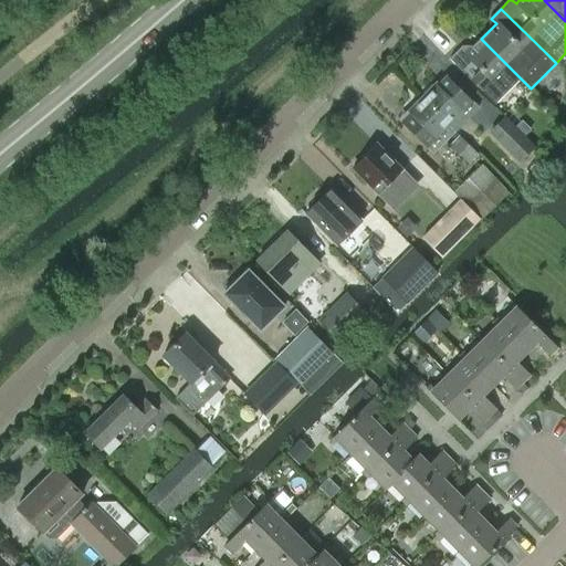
[(521,79),(481,39),(465,55),(460,50),(450,61),(495,105),(521,79)]
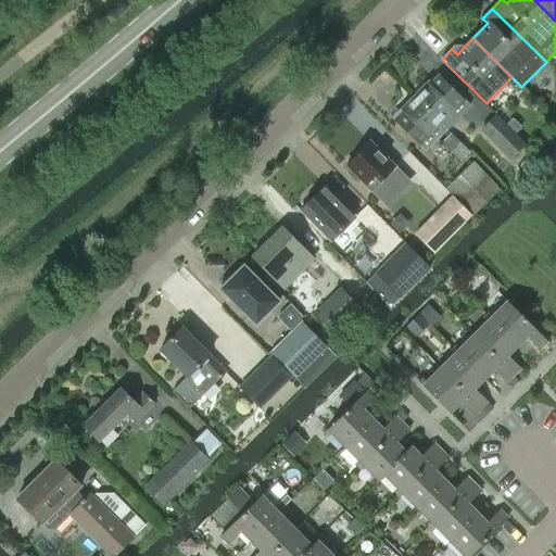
[(428,83),(414,96),(440,122),(454,109),(452,106),(459,98),(438,76),(430,85),(428,83)]
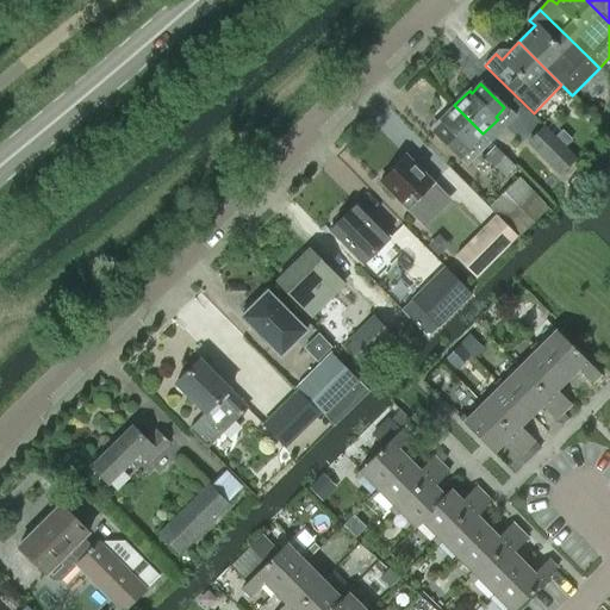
[(490,141),(483,134),(454,105),(440,120),(442,123),(433,132),(466,166),(490,141)]
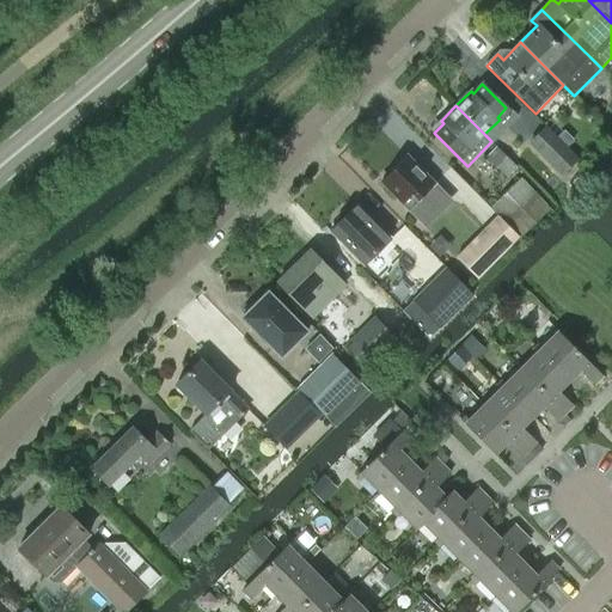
[(576,159),(545,128),(530,144),(561,175),(576,159)]
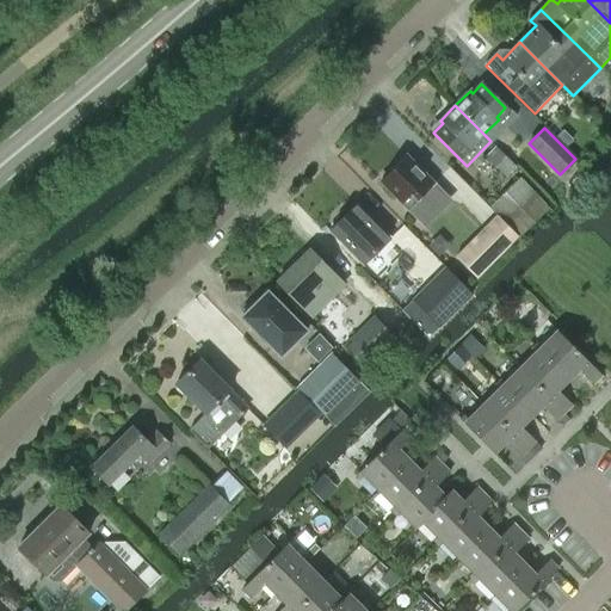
[(514,166),(501,153),(494,147),(485,158),(505,177),(514,166)]
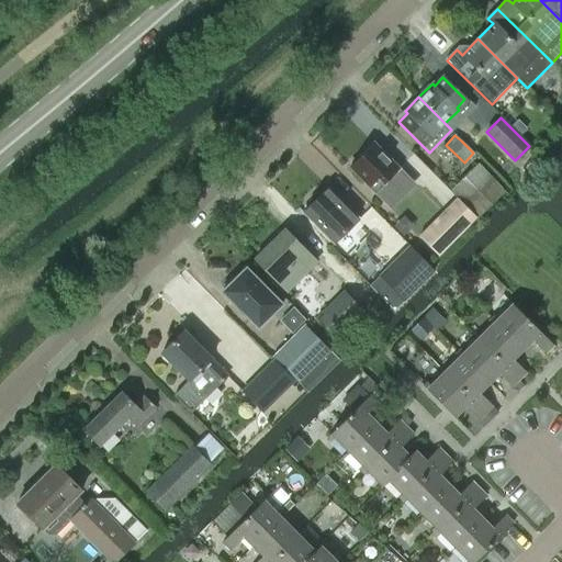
[(374,192),(397,169),(372,143),(349,166),(374,192)]
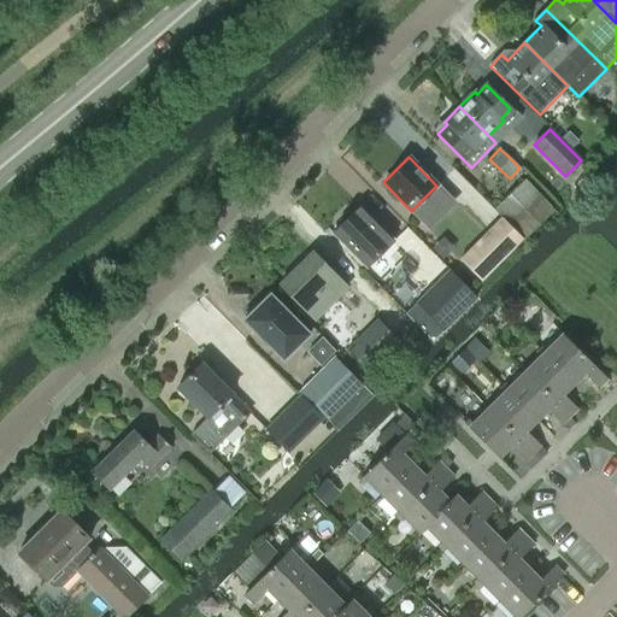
[(552,210),(524,181),(495,209),(523,238),(552,210)]
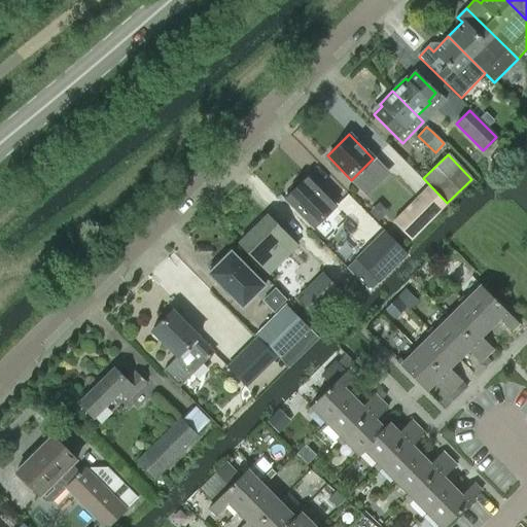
[(283,199),(312,229),(336,205),(307,176),(301,181),(295,181),(289,187),(289,194),(283,199)]
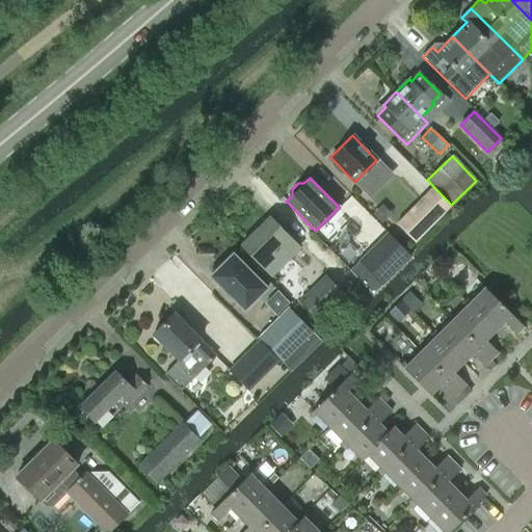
[(395,222),(415,242),(451,206),(431,186),(395,222)]
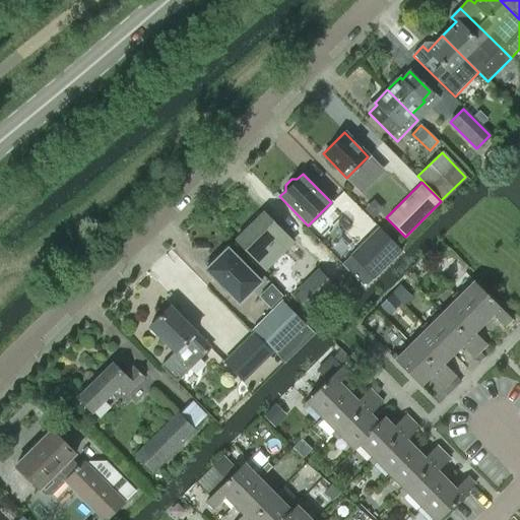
[(288,240),(262,213),(236,239),(262,265),(288,240)]
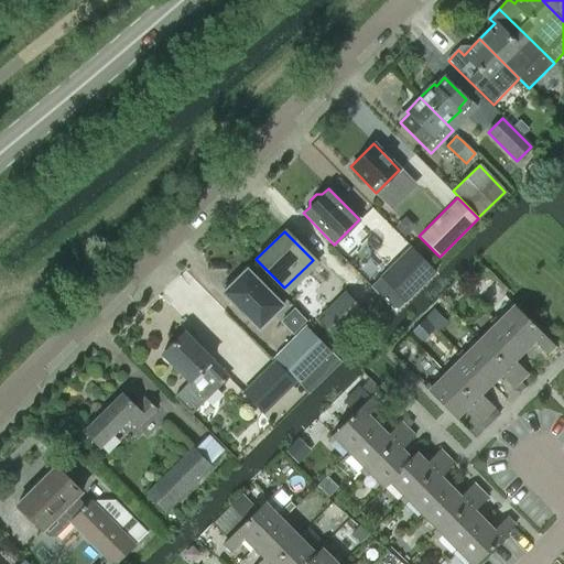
[(380,275),(403,299),(432,270),(409,247),(380,275)]
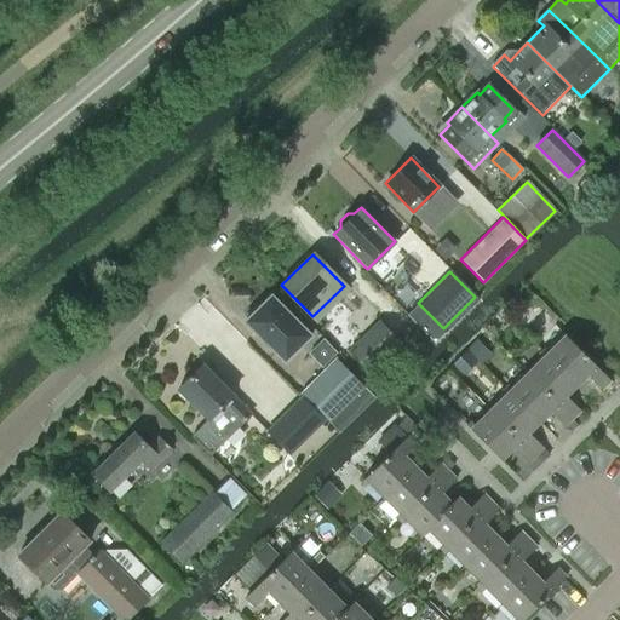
[(407,313),(422,298),(412,288),(397,303),(407,313)]
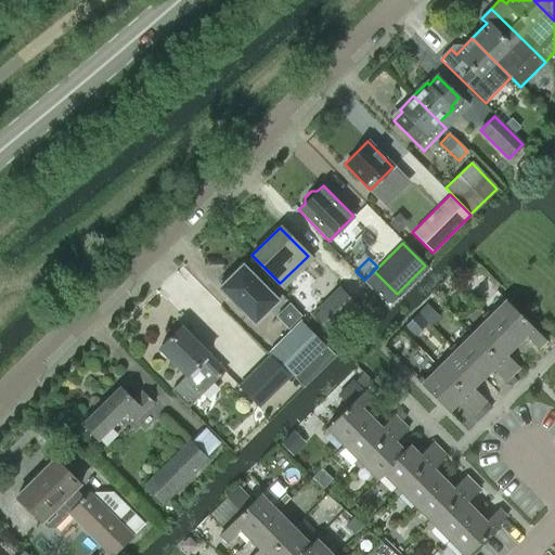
[(219,287),(254,323),(278,300),(242,265),(219,287)]
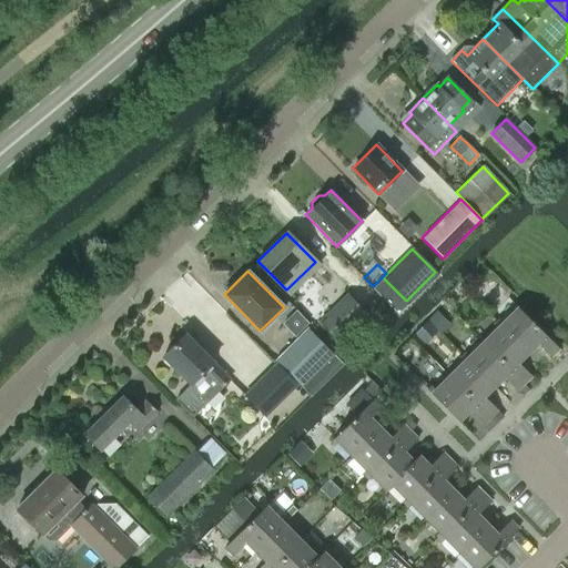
[(320,321),(338,341),(366,313),(346,294),(320,321)]
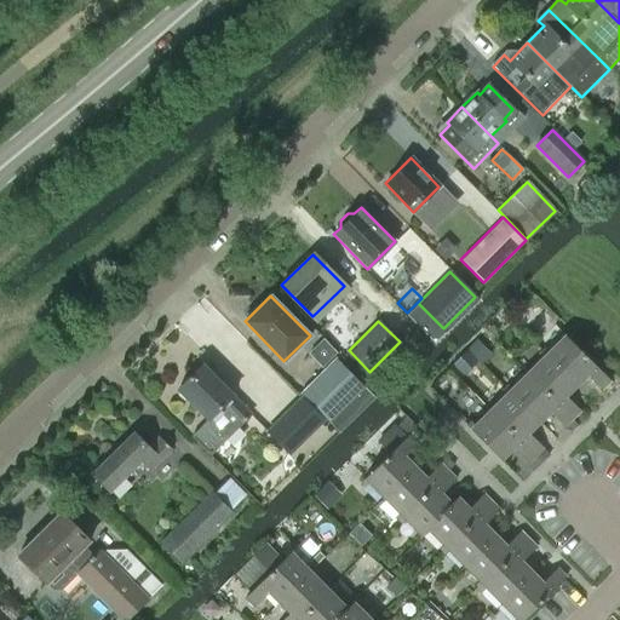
[(601,390),(609,380),(564,336),(545,355),(575,385),(586,375),(601,390)]
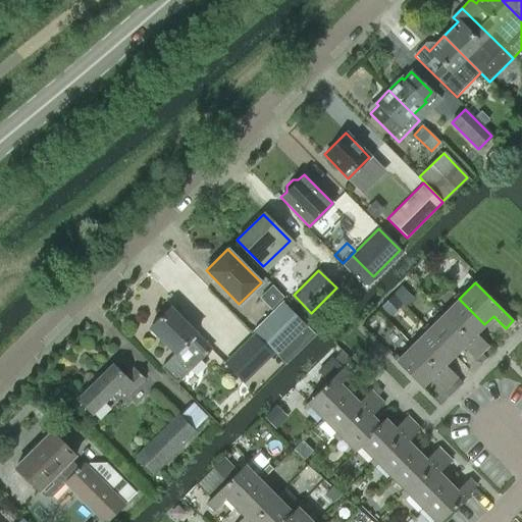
[(475,333),(484,324),(459,299),(444,314),(481,353),(487,346),(475,333)]
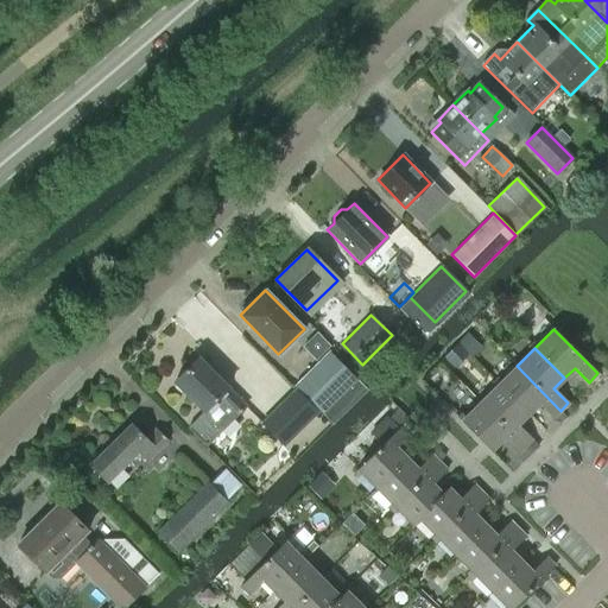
[(293,386),(322,413),(356,379),(328,352),(293,386)]
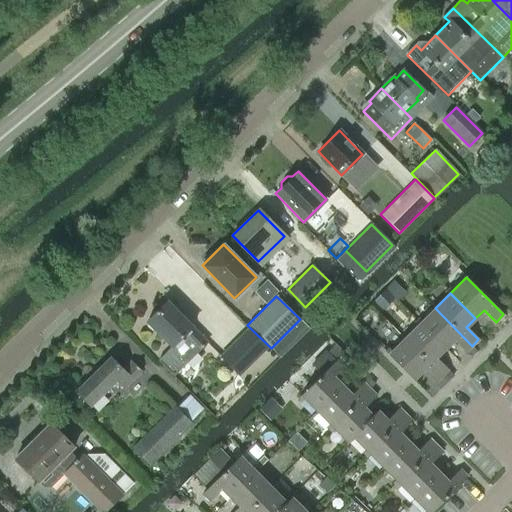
[(206,342),(192,327),(192,326),(166,301),(146,321),(172,346),(158,360),(173,375),(206,342)]
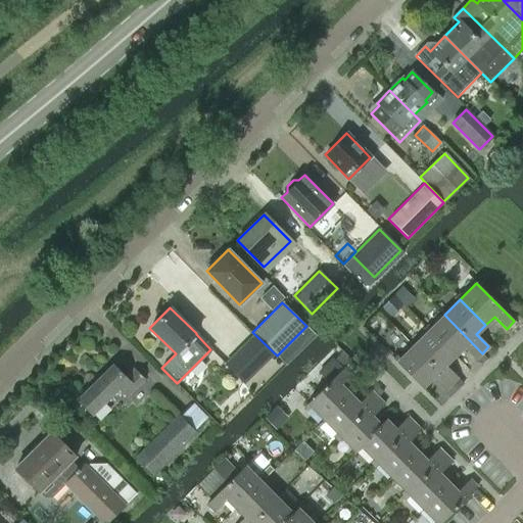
[(475,360),(482,353),(444,315),(428,331),(455,357),(463,347),(475,360)]
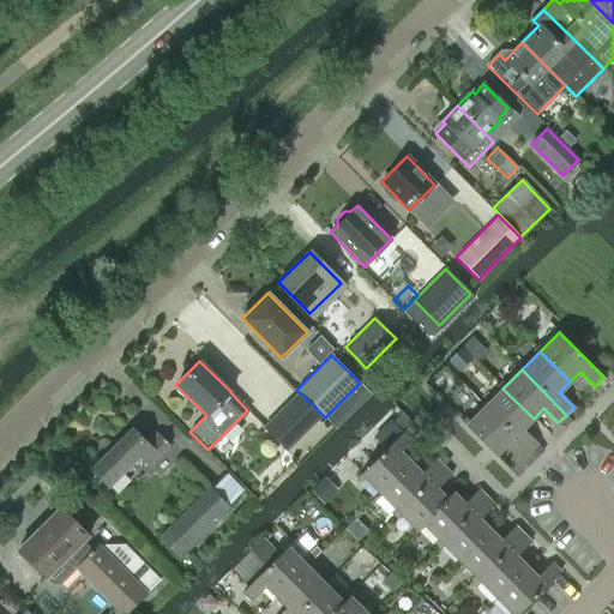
[(523,429),(534,419),(503,389),(485,407),(529,451),(537,444),(523,429)]
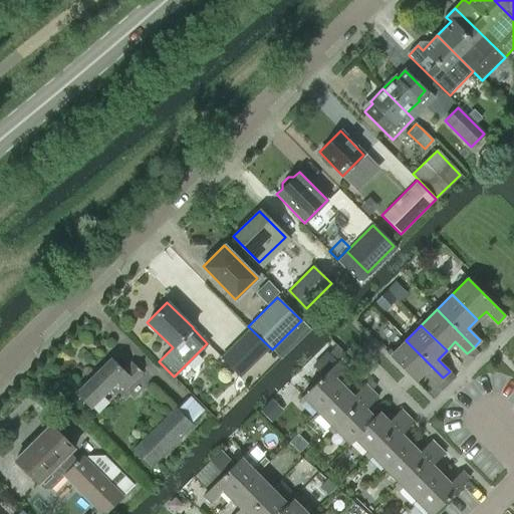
[(221,358),(239,376),(267,347),(249,329),(221,358)]
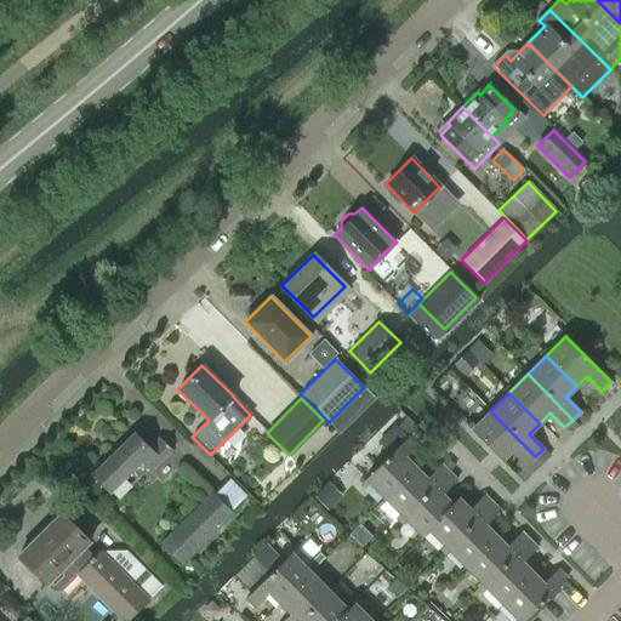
[(490,411),(471,431),(501,461),(513,450),(528,465),(535,456),(490,411)]
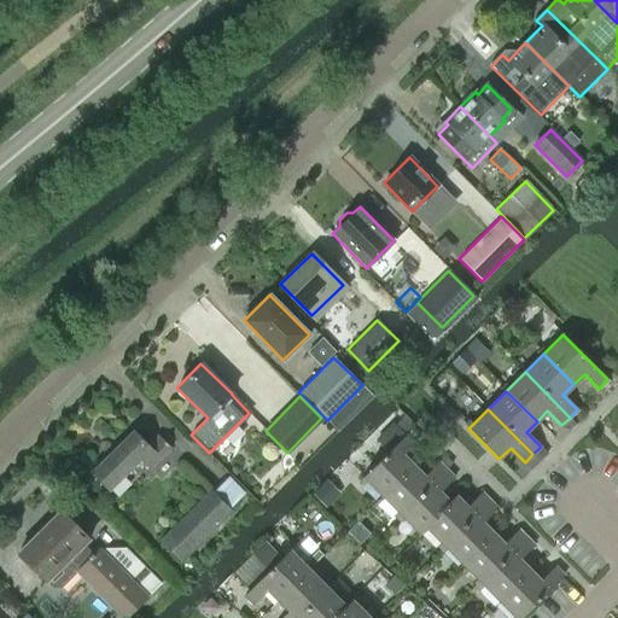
[(149,445),(134,431),(91,473),(108,491),(140,460),(149,468),(170,448),(158,436),(149,445)]
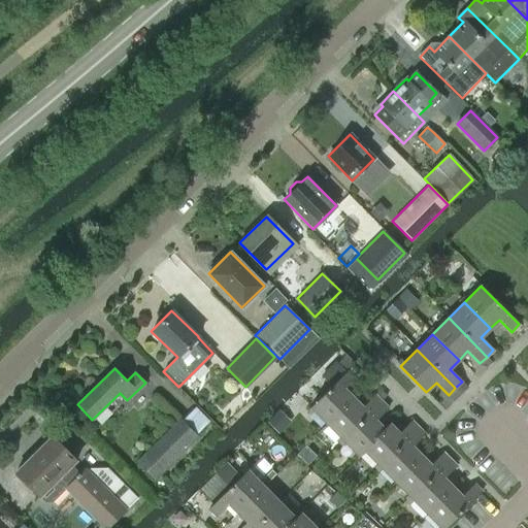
[(326,423),(352,397),(343,389),(356,376),(349,369),(310,407),(326,423)]
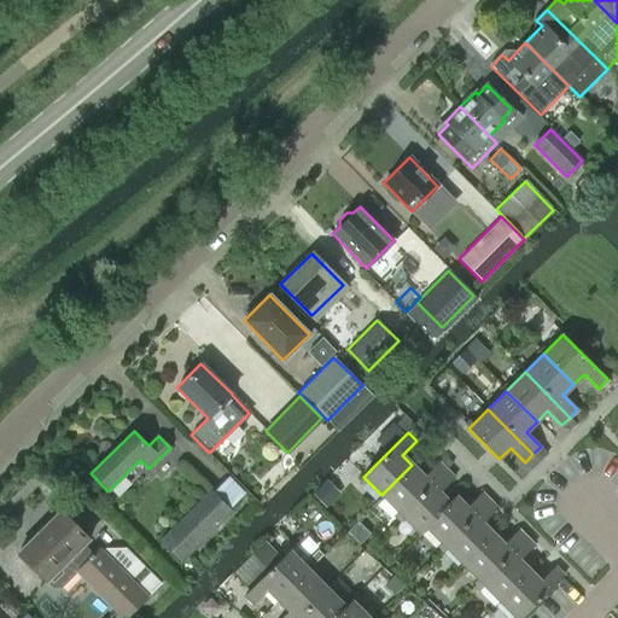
[(401,516),(447,471),(438,462),(424,477),(412,465),(382,495),(401,516)]
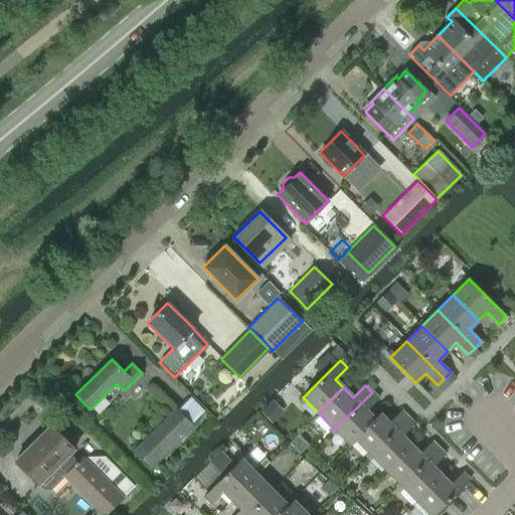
[(375,419),(374,418),(366,410),(378,398),(372,392),(334,430),(350,446),(355,440),(375,419)]
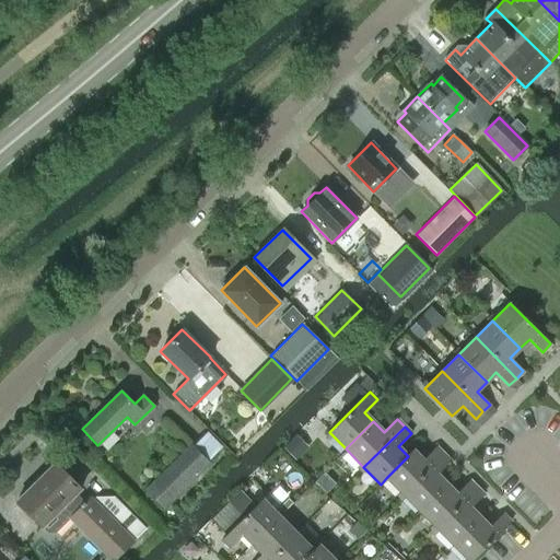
[(162,509),(189,482),(209,463),(191,444),(144,490),(162,509)]
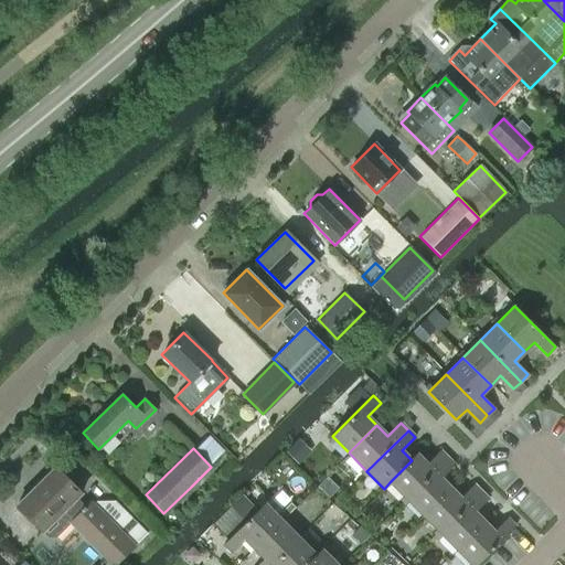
[(390,482),(406,499),(447,458),(439,450),(426,464),(416,454),(411,459),(412,460),(390,482)]
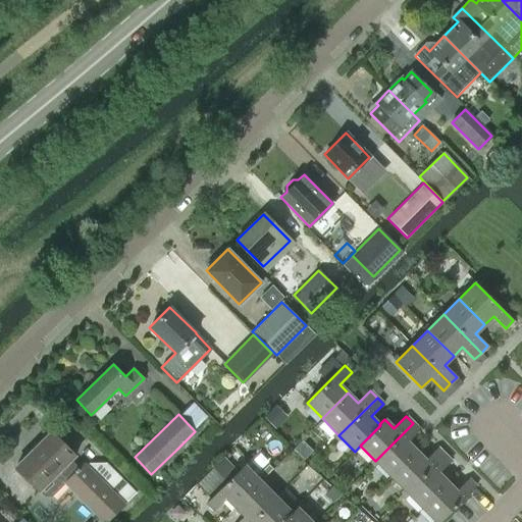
[(390,476),(416,451),(408,441),(419,429),(413,423),(375,461),(390,476)]
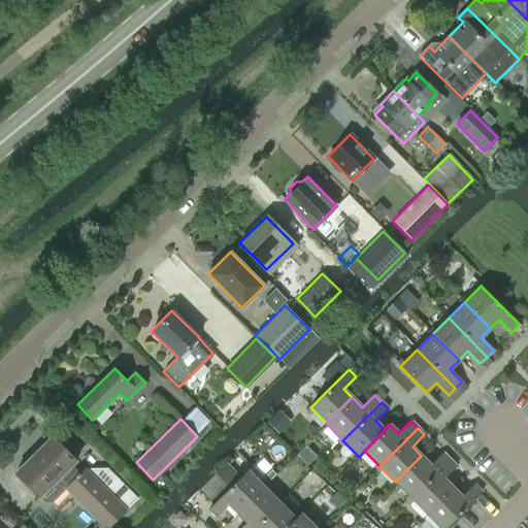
[(15,472),(44,502),(52,502),(65,489),(104,527),(106,527),(125,510),(85,469),(79,474),(70,465),(75,460),(52,436),(15,472)]
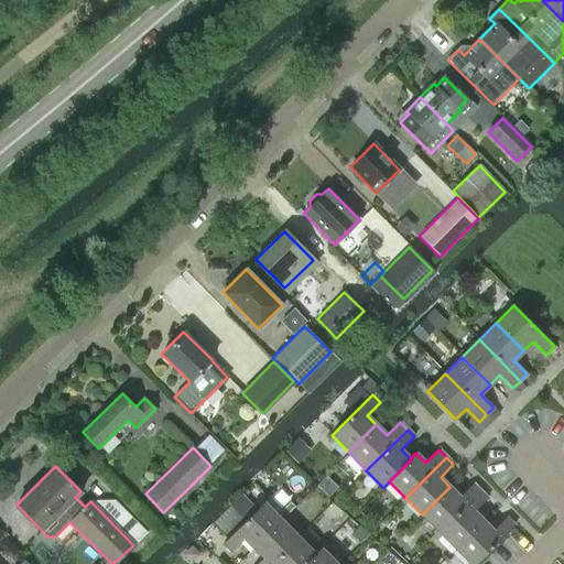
[(438,531),(479,490),(473,484),(459,497),(449,487),(422,514),(438,531)]
